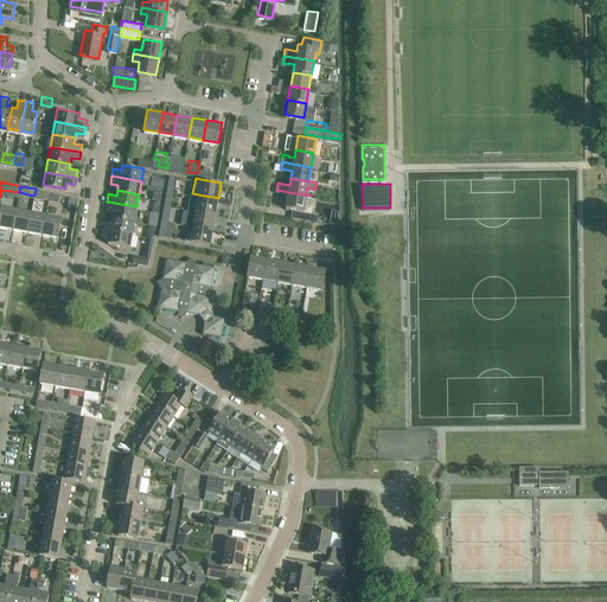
[(292,207),(291,215),(311,218),(312,210),(308,210),(311,196),(288,192),(286,206),(292,207)]
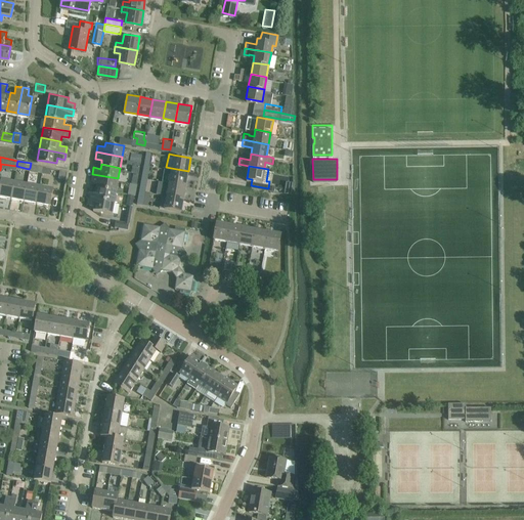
[(188,171),(171,168),(169,180),(186,183),(188,171)]
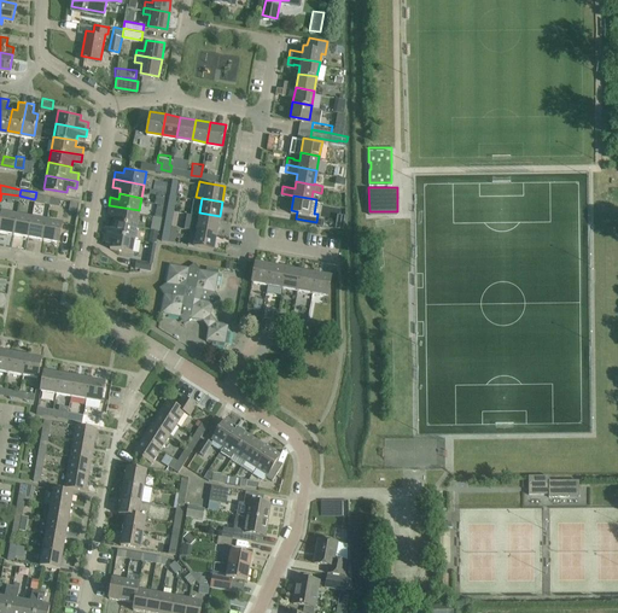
[(139,210),(109,205),(108,212),(116,214),(115,220),(136,223),(139,210)]
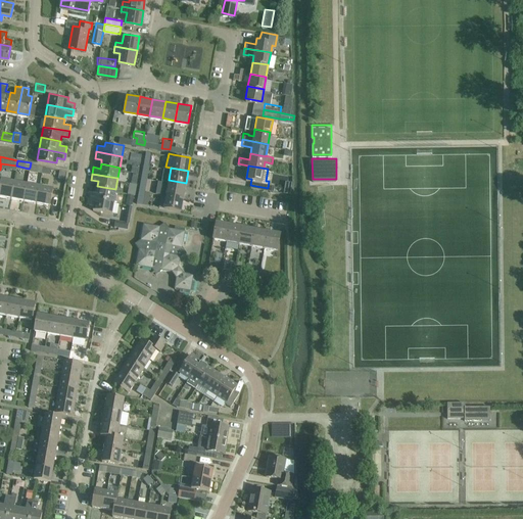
[(0,184),(0,193),(11,196),(14,179),(1,177),(0,184)]
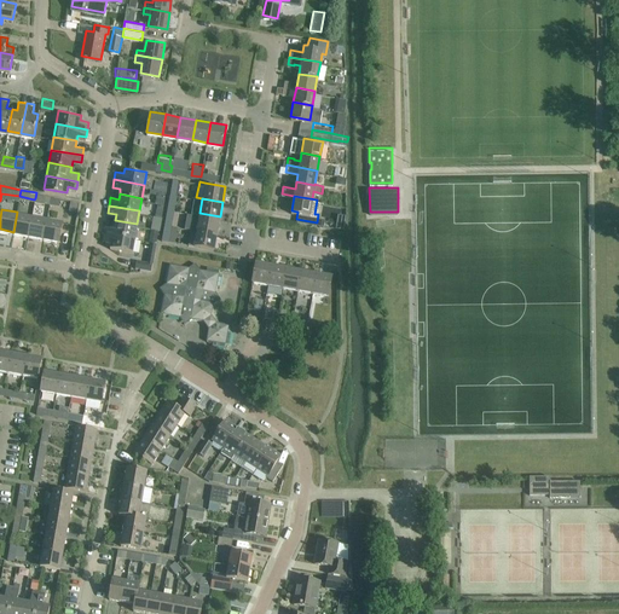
[(13,232),(28,235),(32,215),(17,212),(13,232)]
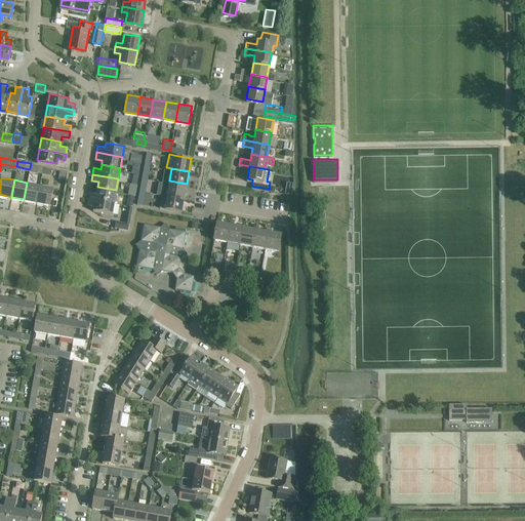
[(164,179),(162,193),(167,194),(184,197),(187,184),(169,181),(164,179)]
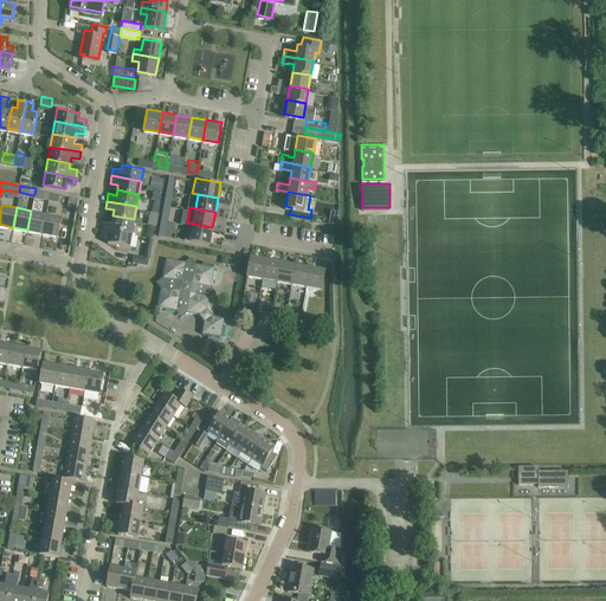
[(46,213),(31,211),(27,230),(43,232),(46,213)]
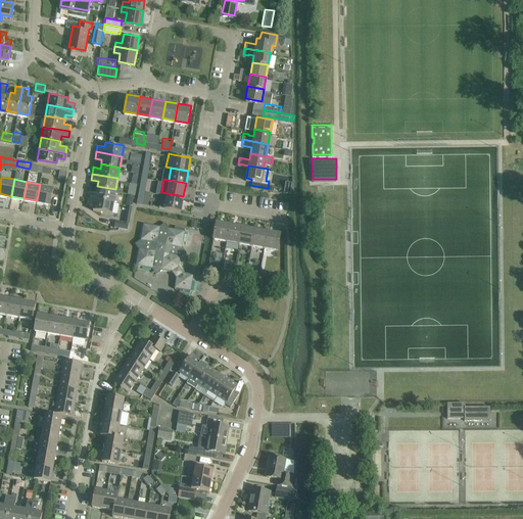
[(53,186),(40,184),(37,200),(50,203),(53,186)]
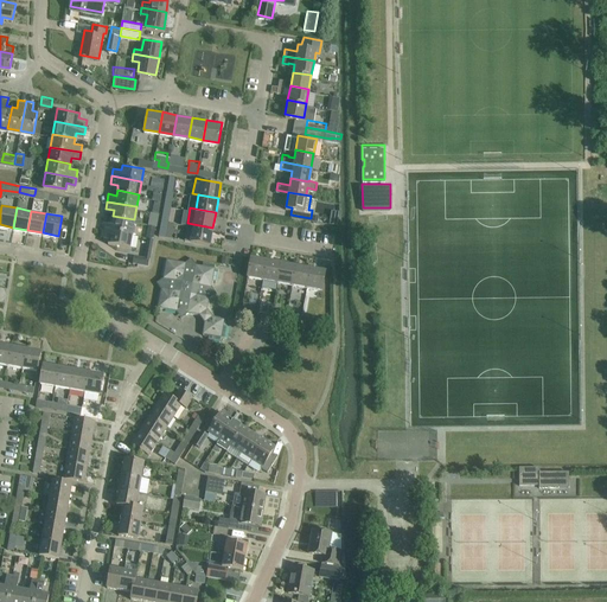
[(103,219),(102,226),(133,232),(134,219),(113,216),(112,221),(103,219)]
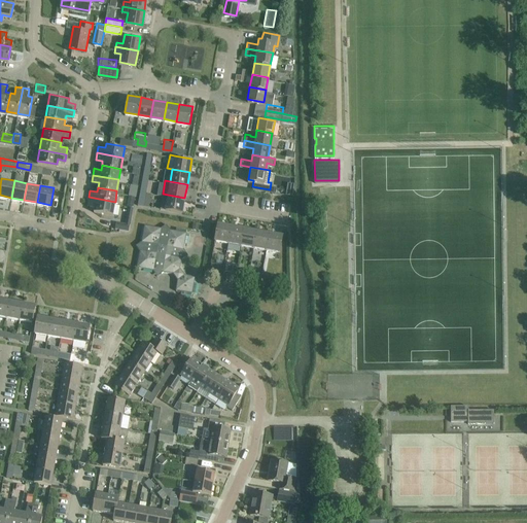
[(129,193),(127,203),(133,204),(135,194),(130,193),(129,193)]
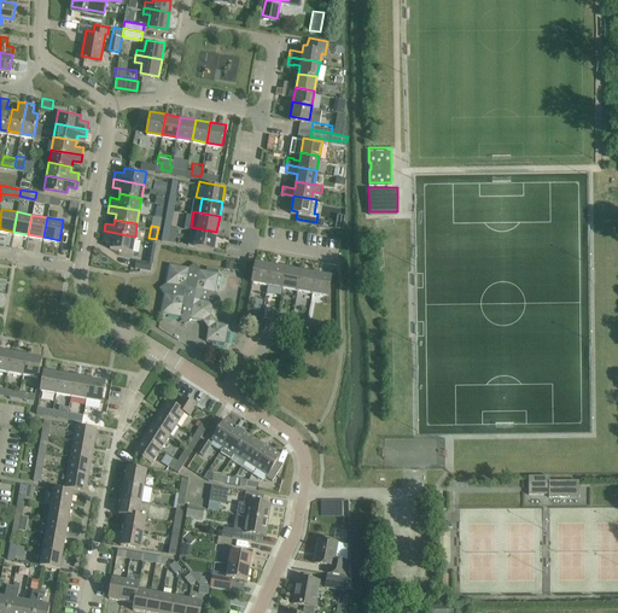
[(191,227),(188,240),(194,241),(194,243),(214,246),(216,232),(197,228),(191,227)]
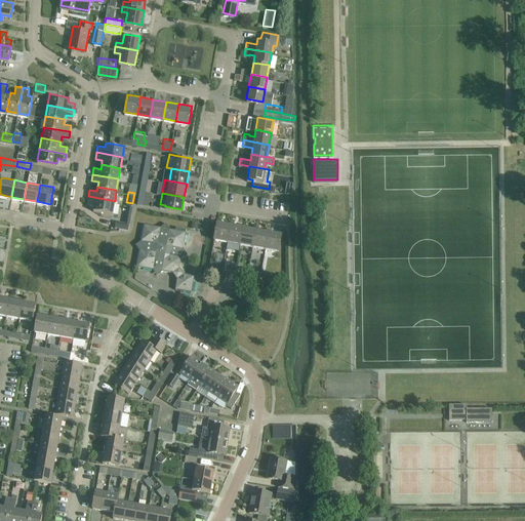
[(115,201),(88,196),(87,202),(94,203),(93,208),(113,211),(115,201)]
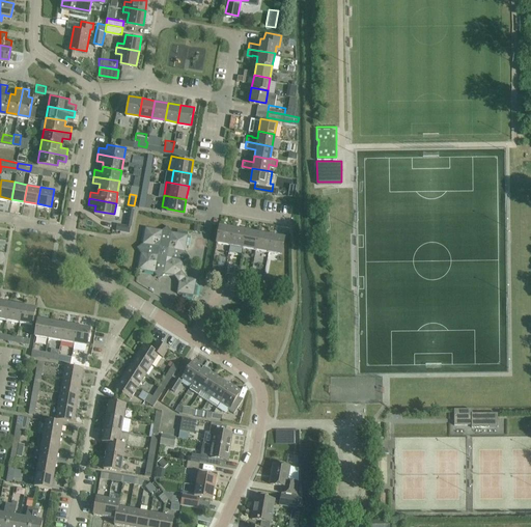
[(133,211),(130,210),(127,222),(117,221),(116,227),(130,230),(131,223),(133,211)]
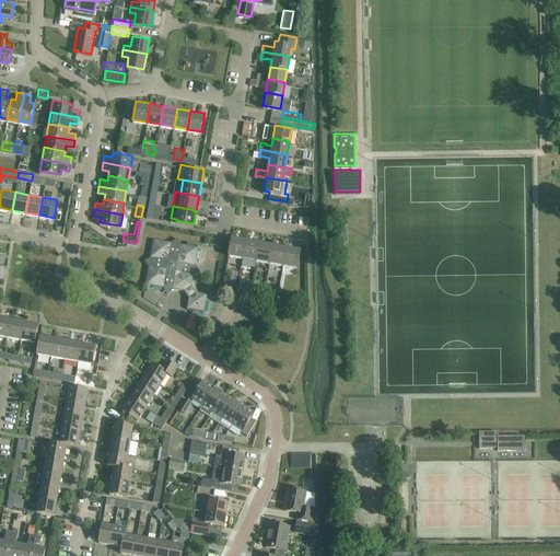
[(149,264),(146,281),(163,285),(167,290),(173,286),(184,288),(188,294),(187,305),(193,307),(191,310),(203,312),(205,309),(208,310),(210,298),(207,297),(207,291),(196,289),(191,282),(194,273),(194,271),(199,268),(195,262),(196,256),(199,257),(201,245),(198,244),(199,242),(199,241),(187,239),(187,242),(182,241),(177,235),(171,240),(153,236),(151,254),(144,258),(149,264)]
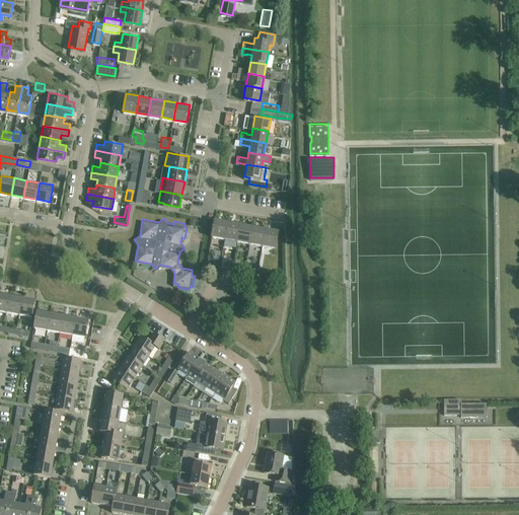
[(215,218),(212,234),(224,237),(227,220),(215,218)]
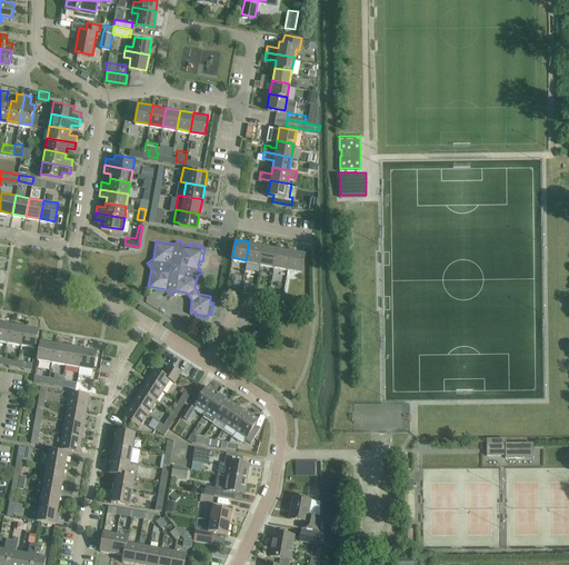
[(249,241),(246,260),(260,263),(263,244),(249,241)]
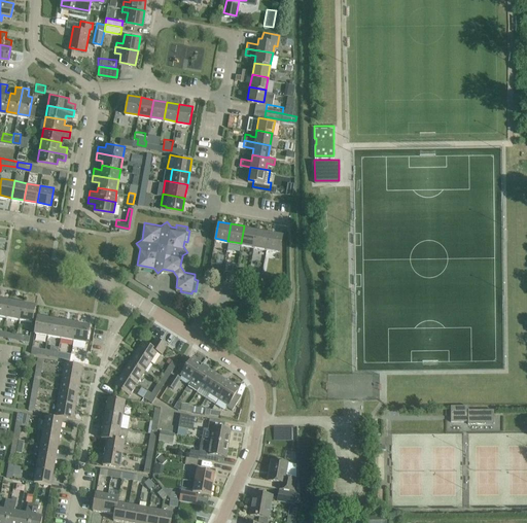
[(244,225),(241,243),(253,245),(256,229),(244,225)]
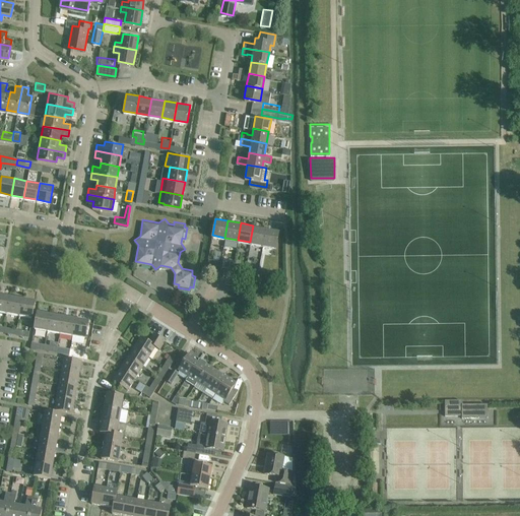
[(253,226),(250,242),(263,244),(266,228),(253,226)]
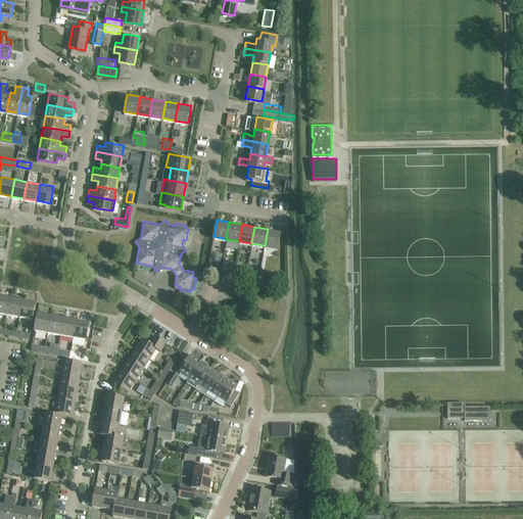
[(268,229),(265,245),(277,248),(280,231),(268,229)]
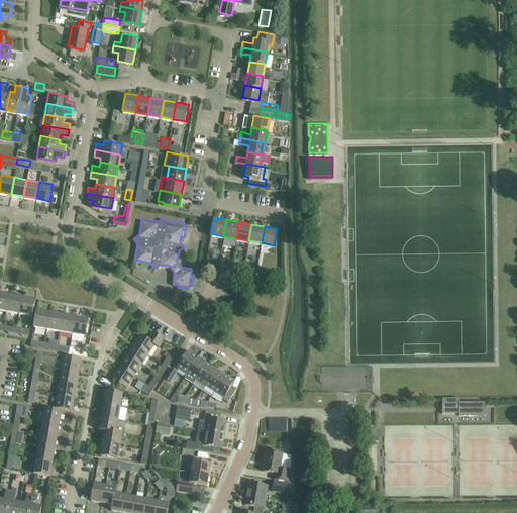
[(0,307),(6,309),(9,293),(0,290),(0,307)]
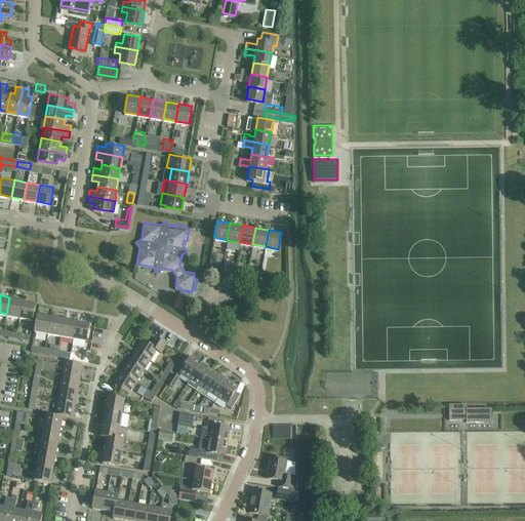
[(9,297),(6,314),(19,316),(23,299),(9,297)]
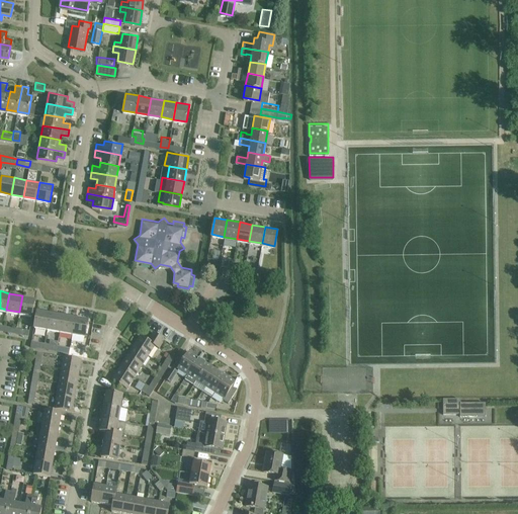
[(22,295),(19,312),(32,314),(34,297),(22,295)]
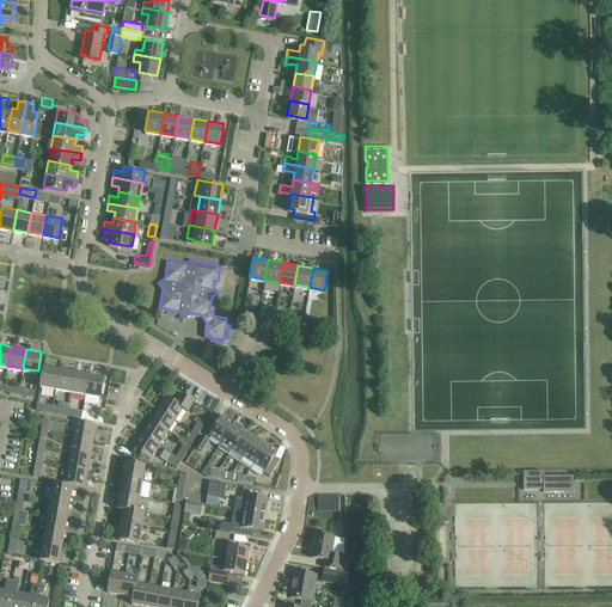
[(59,367),(44,365),(41,384),(55,386),(59,367)]
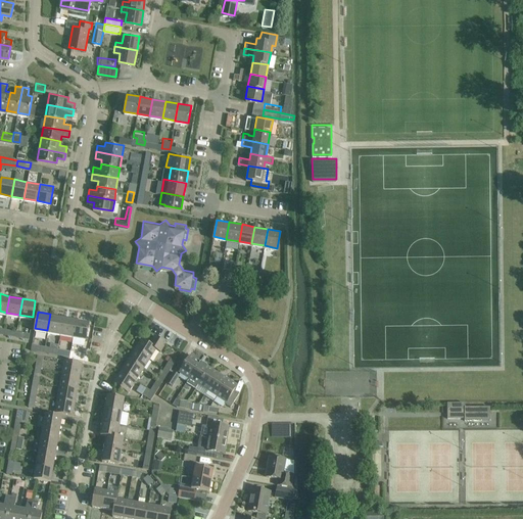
[(50,314),(47,330),(60,333),(63,316),(50,314)]
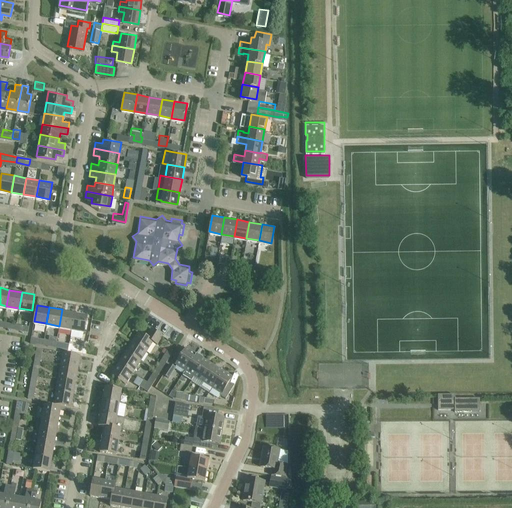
[(62,309),(59,326),(71,328),(74,311),(62,309)]
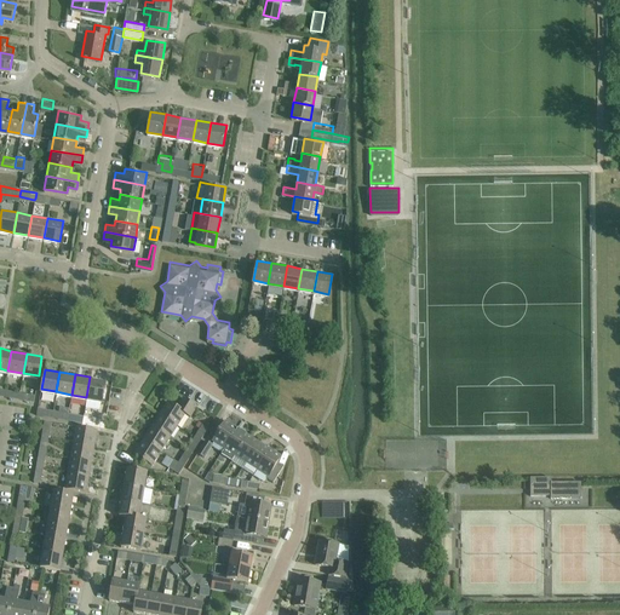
[(90,377),(86,397),(102,400),(105,380),(90,377)]
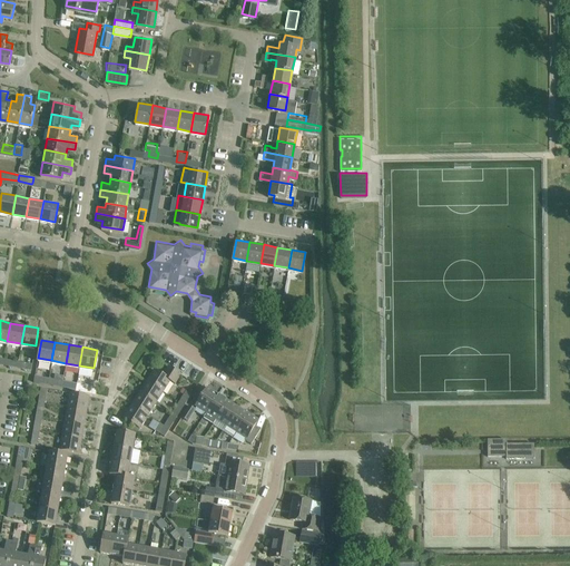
[(146,378),(163,389),(170,377),(175,380),(180,371),(168,363),(163,372),(154,367),(146,378)]
